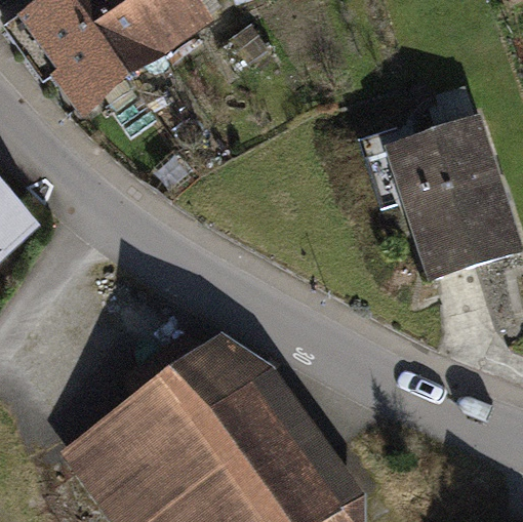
[(47,0),(9,28),(46,78),(63,67),(90,104),(130,74),(77,0),(47,0)]
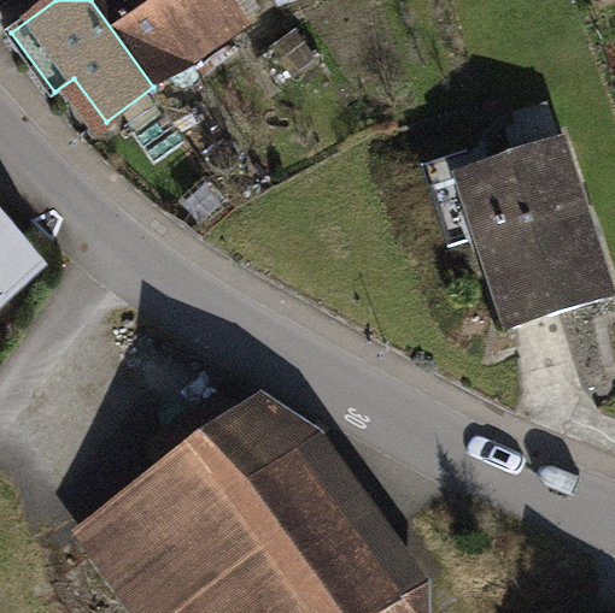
[(91,0),(153,87),(191,60),(153,9),(165,0),(91,0)]
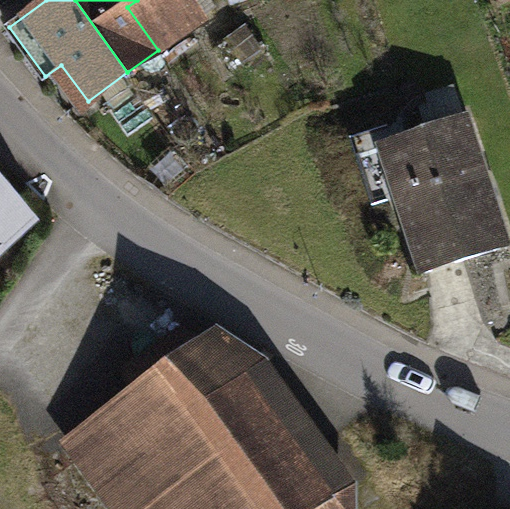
[(137,0),(127,7),(158,50),(198,21),(197,19),(216,5),(212,0),(137,0)]
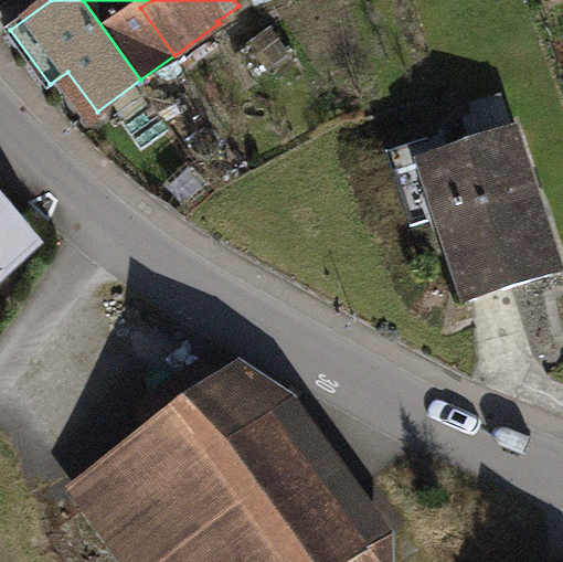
[(238,52),(256,77),(291,53),(273,28),(238,52)]
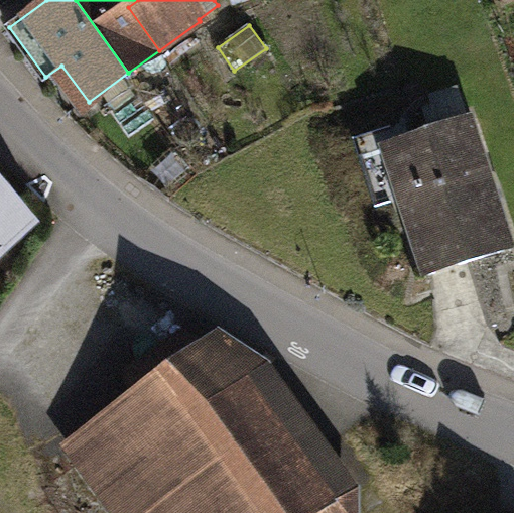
[(491,183),(470,117),(398,140),(414,187),(402,191),(428,272),(511,246),(497,204),(499,203),(493,182),(491,183)]
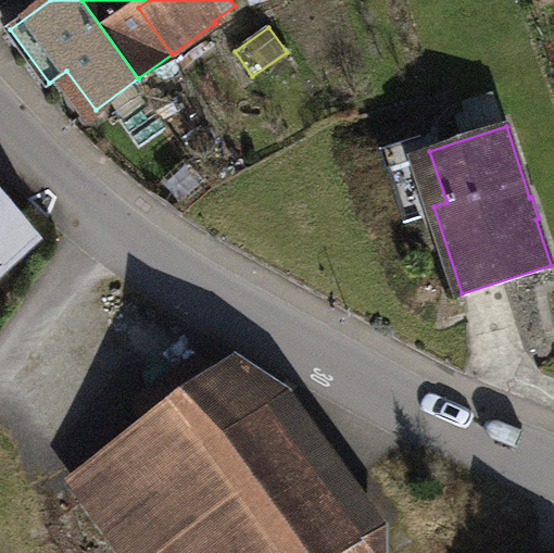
[(0,228),(13,216),(0,201),(0,228)]
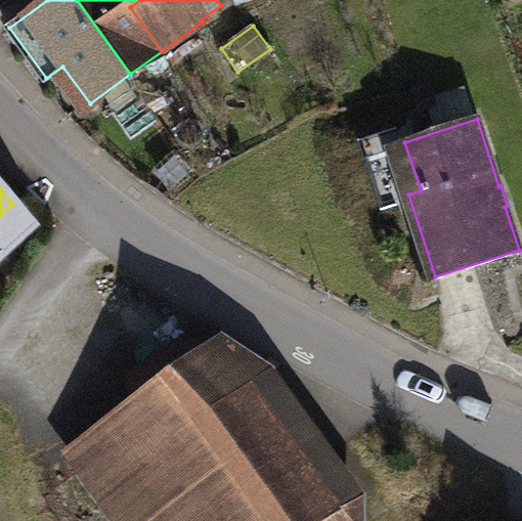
[(74,452),(124,520),(347,520),(252,385),(212,354),(147,400),(145,399),(74,452)]
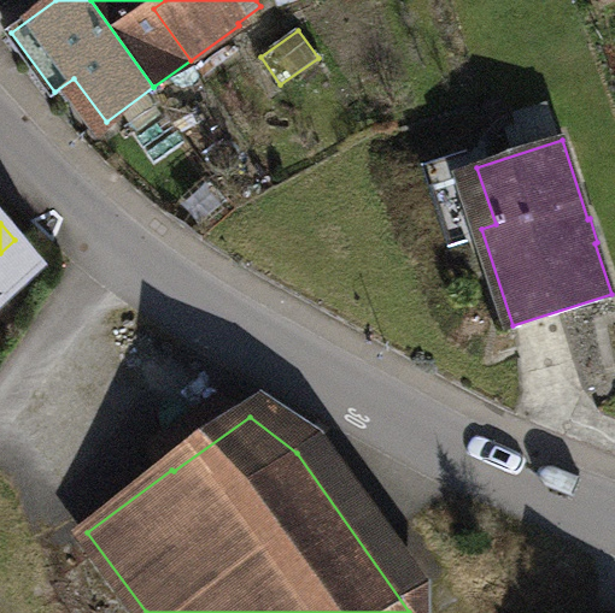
All buildings are outlined.
